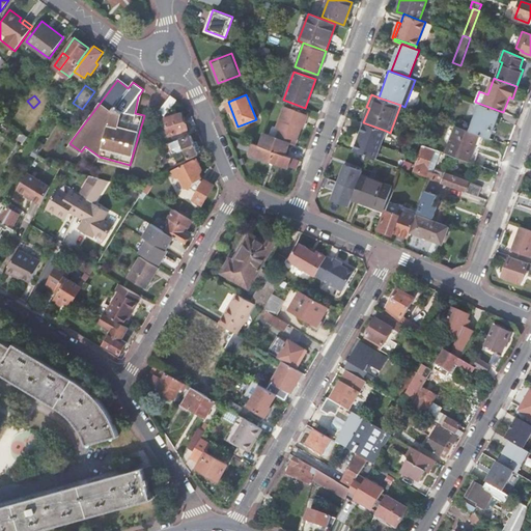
[(167,113),(176,101),(171,96),(160,111),(166,115),(167,113)]
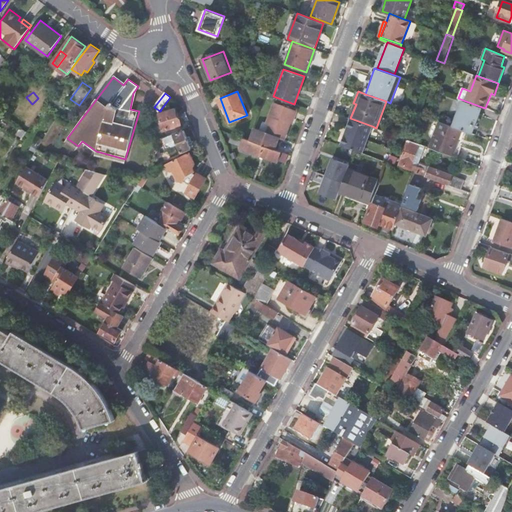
[(463,100),(453,126),(467,131),(472,133),(482,107),(463,100)]
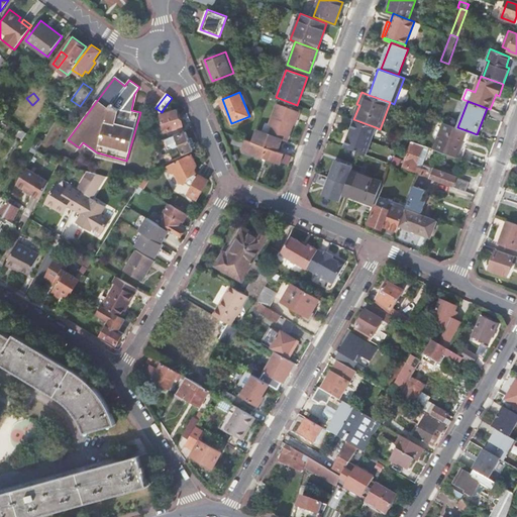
[(266,132),(256,129),(254,134),(251,141),(278,150),(282,138),(286,140),(293,123),(295,124),(296,119),(294,118),(297,111),(277,103),(269,124),(273,125),(270,134),(266,132)]
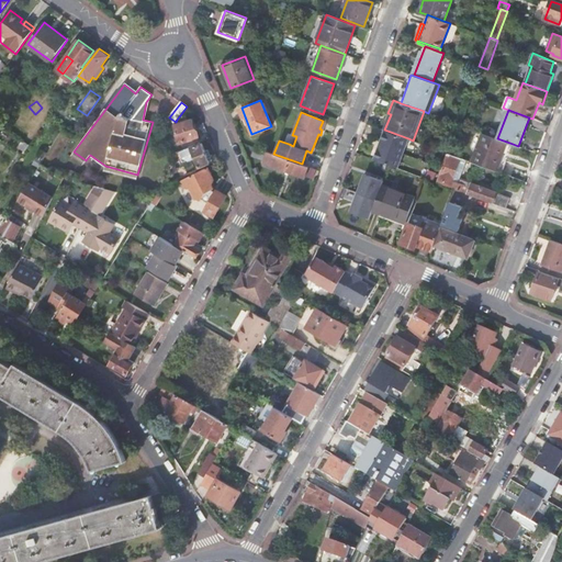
[(177,120),(176,122),(173,124),(180,144),(199,137),(193,119),(187,121),(186,116),(177,120)]
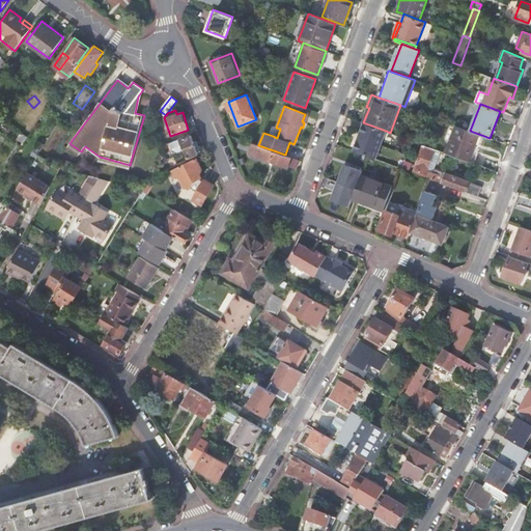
[(363,154),(368,156),(375,159),(386,131),(363,122),(353,150),(363,154)]
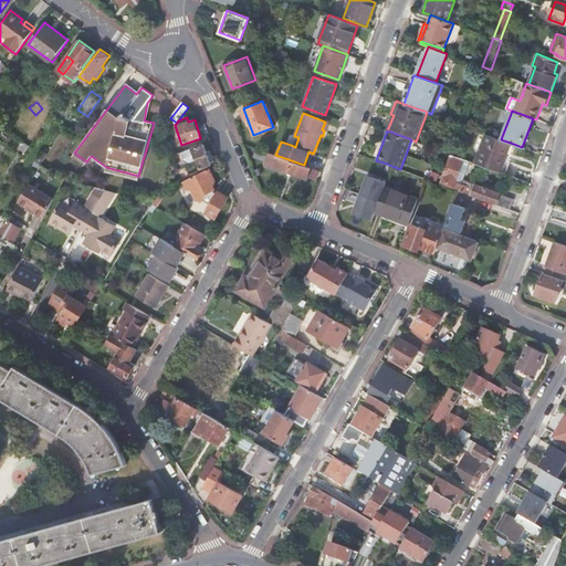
[(505,174),(516,145),(501,139),(485,134),(474,163),(505,174)]
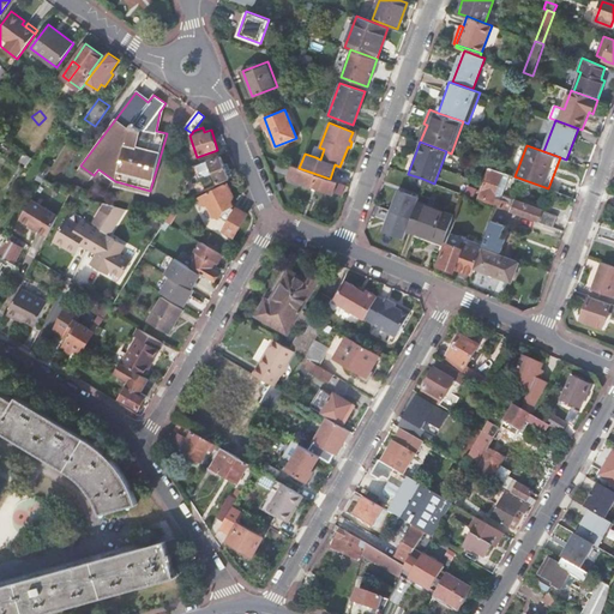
[(204,162),(176,154),(168,164),(185,169),(204,162)]
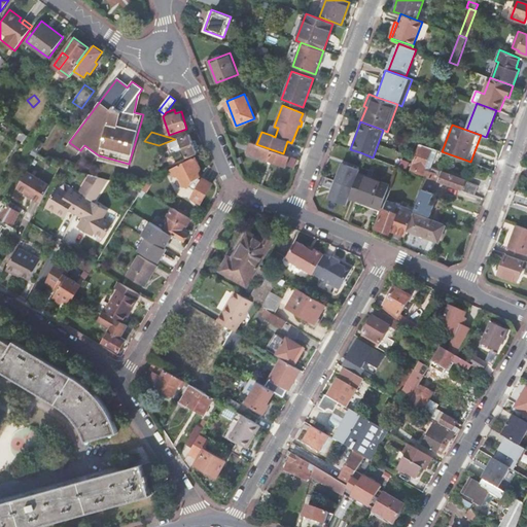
[(187,156),(198,152),(192,140),(189,134),(167,143),(171,153),(183,148),(187,156)]
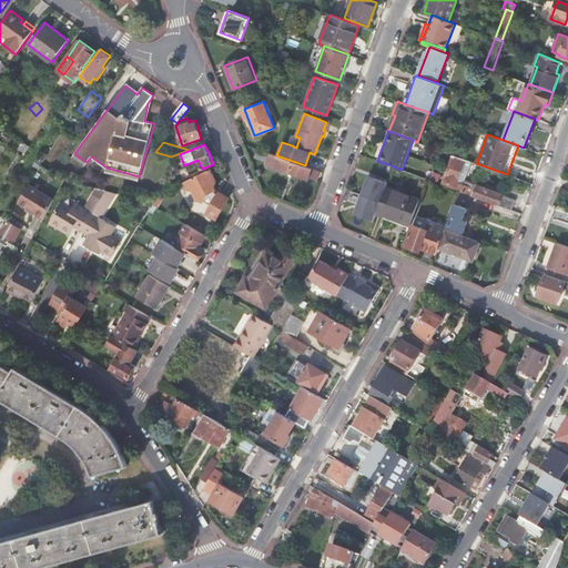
[(274,145),(271,153),(276,155),(280,148),(274,145)]
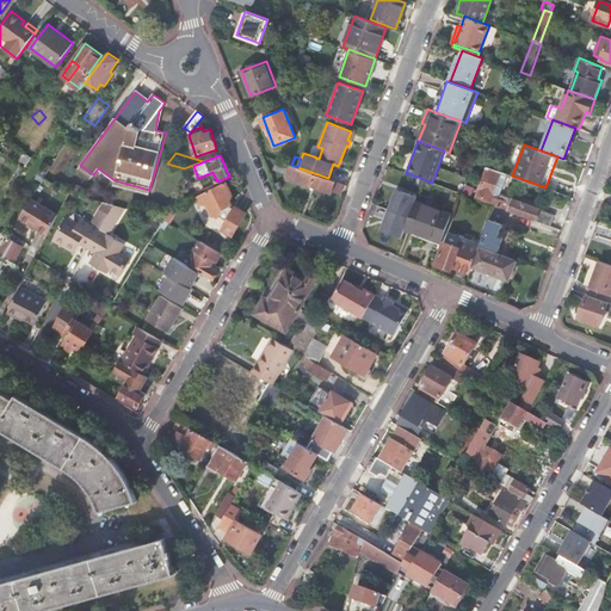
[(343,184),(328,178),(297,167),(291,165),(277,159),(273,167),(288,173),(285,177),(333,193),(334,191),(339,192),(343,184)]
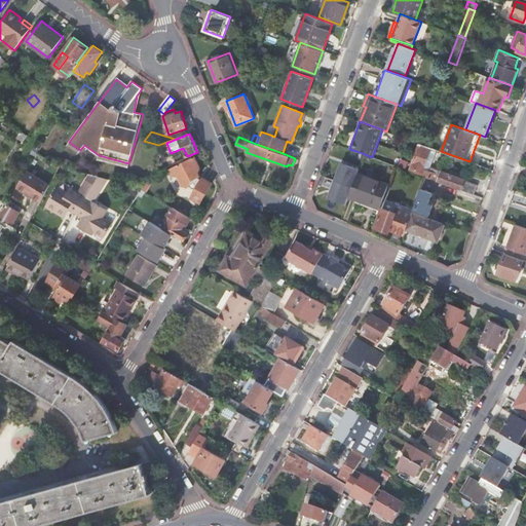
[(425,177),(438,181),(454,187),(474,194),(477,185),(431,167),(430,172),(423,168),(426,160),(429,160),(431,154),(435,155),(437,150),(418,143),(412,157),(408,170),(425,177)]
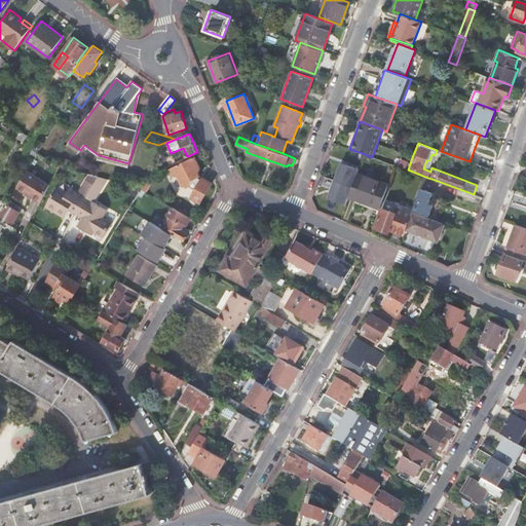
[(153,160),(157,162),(162,154),(158,152),(153,160)]
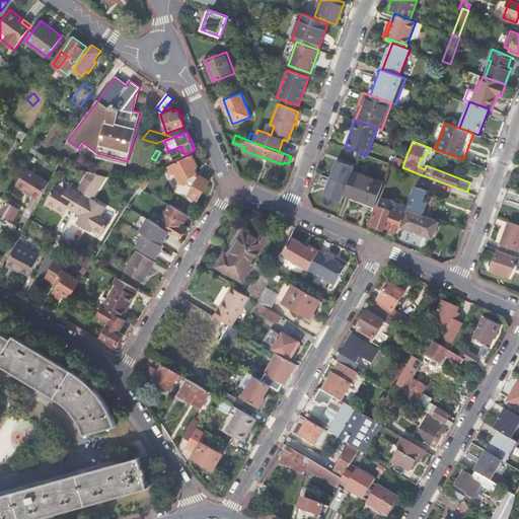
[(388,162),(402,167),(406,155),(393,150),(388,162)]
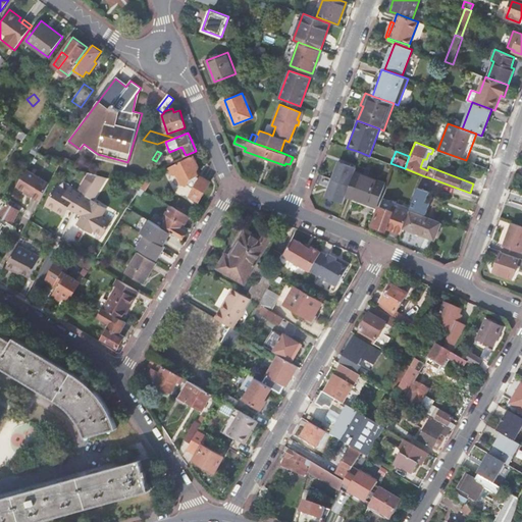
[(197,161),(194,155),(168,167),(172,175),(177,175),(183,187),(188,187),(189,185),(196,189),(191,196),(200,202),(211,183),(202,177),(201,178),(198,177),(199,175),(198,172),(199,170),(196,163),(197,161)]
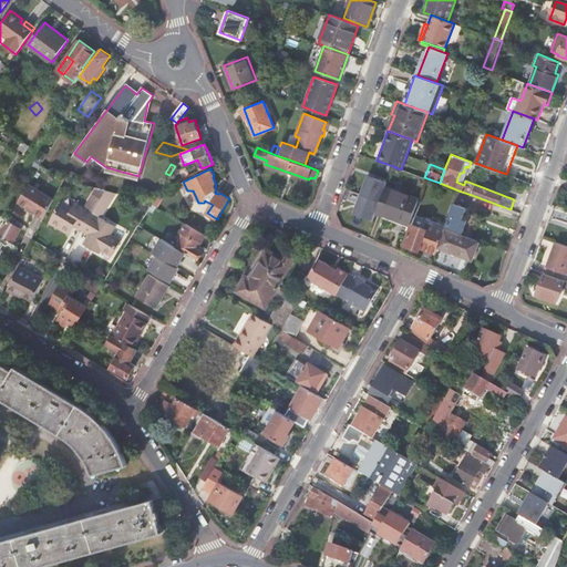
[(19,200),(44,217),(54,198),(30,183),(19,200)]
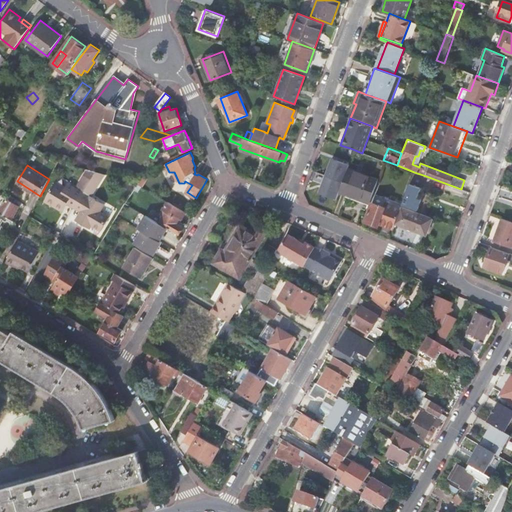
[(348,168),(346,173),(340,191),(346,194),(345,197),(368,205),(378,180),(348,168)]
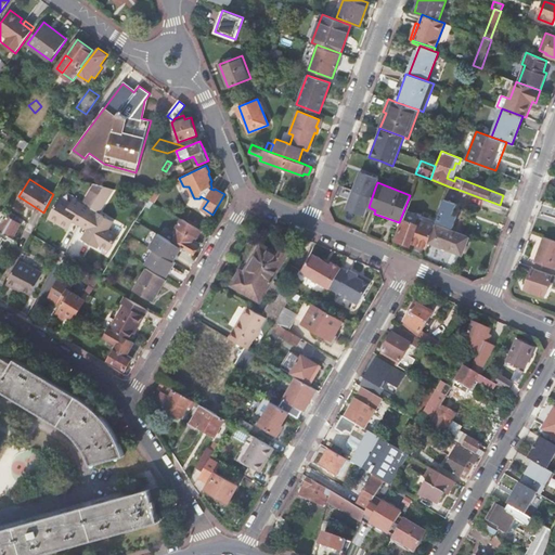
[(351,184),(348,193),(345,204),(341,213),(357,218),(362,205),(369,207),(375,188),(369,185),(366,190),(351,184)]
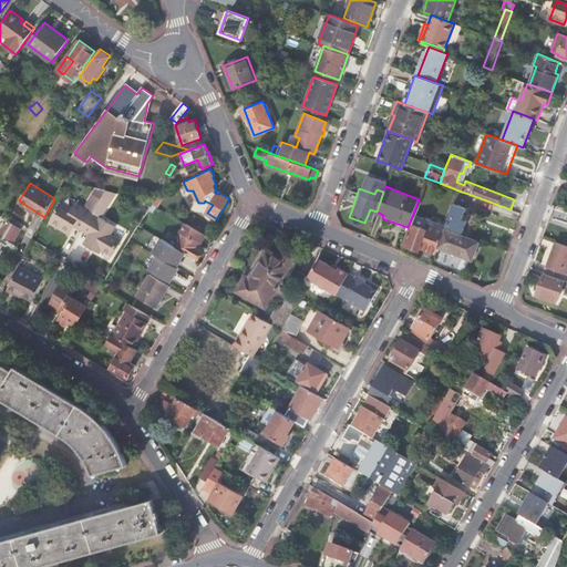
[(101,216),(116,193),(106,191),(102,198),(94,193),(85,207),(75,202),(73,206),(62,199),(50,219),(60,226),(59,227),(70,234),(76,223),(91,232),(83,244),(99,254),(101,249),(112,256),(121,241),(111,234),(115,226),(101,216)]
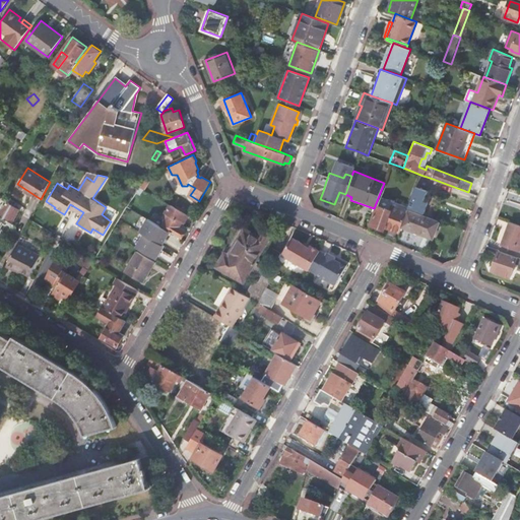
[(424,201),(433,179),(420,175),(408,207),(424,213),(428,202),(424,201)]
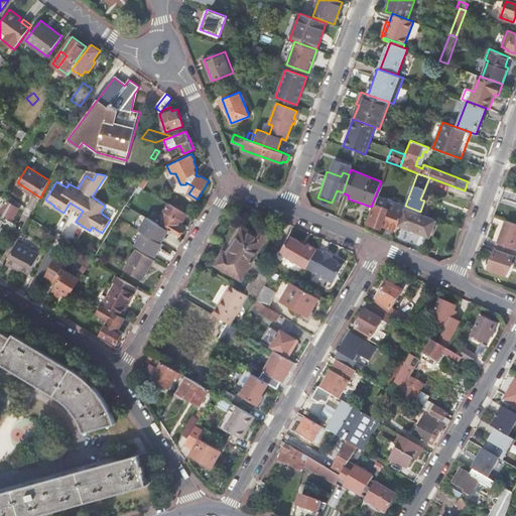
[(135,190),(126,206),(130,208),(139,194),(138,192),(135,190)]
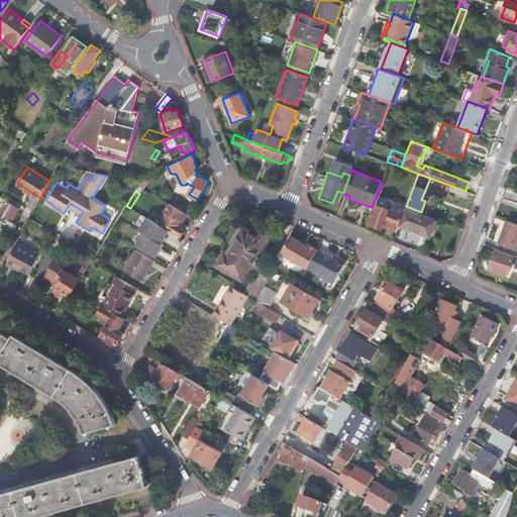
[(400,224),(406,208),(406,206),(379,196),(369,222),(377,225),(376,228),(380,229),(381,226),(382,227),(383,225),(397,231),(400,224)]
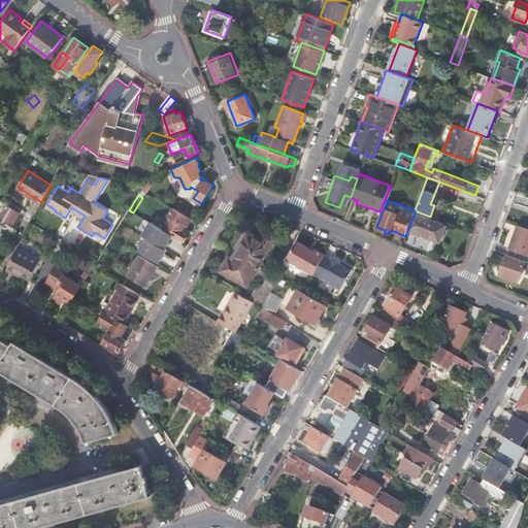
[(8,202),(0,216),(0,236),(2,233),(1,231),(6,223),(11,226),(19,212),(15,210),(18,208),(8,202)]
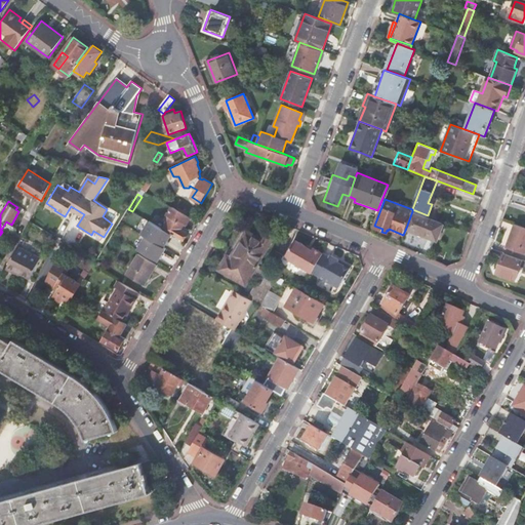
[(163,229),(174,236),(183,241),(188,233),(180,229),(184,224),(186,226),(191,217),(173,207),(168,216),(170,217),(163,229)]
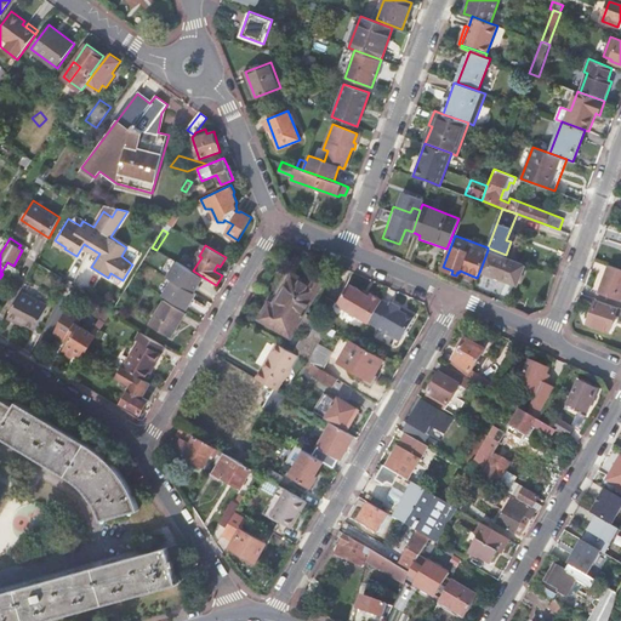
[(517,283),(524,263),(488,250),(480,269),(517,283)]
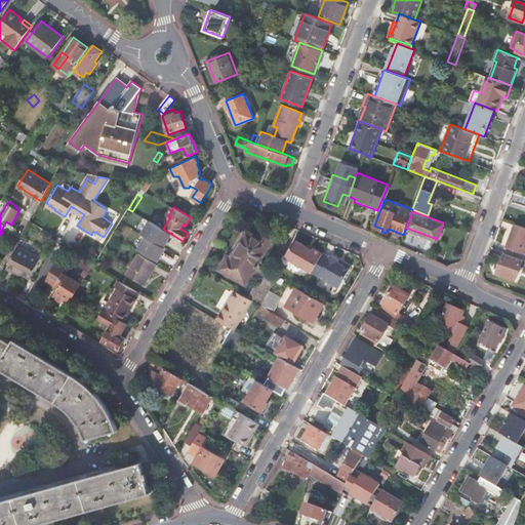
[(524,253),(524,251),(524,227),(515,224),(506,246),(524,253)]
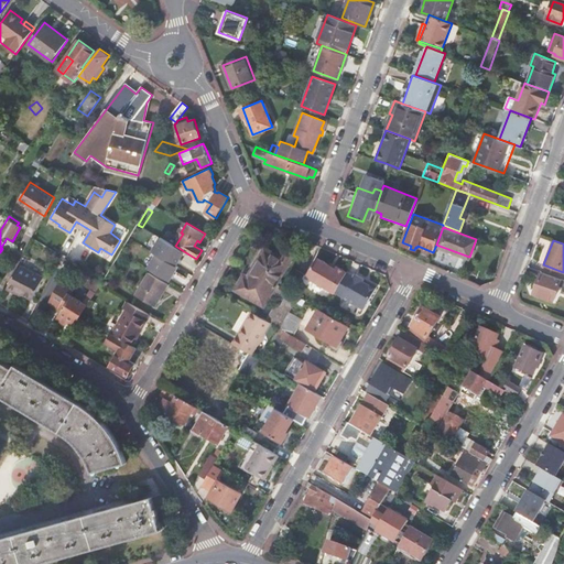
[(277,306),(268,321),(271,323),(280,328),(284,322),(299,296),(282,286),(277,283),(293,255),(286,250),(281,258),(266,249),(248,278),(246,275),(237,291),(263,306),(271,294),(279,299),(280,295),(285,299),(280,308),(277,306)]
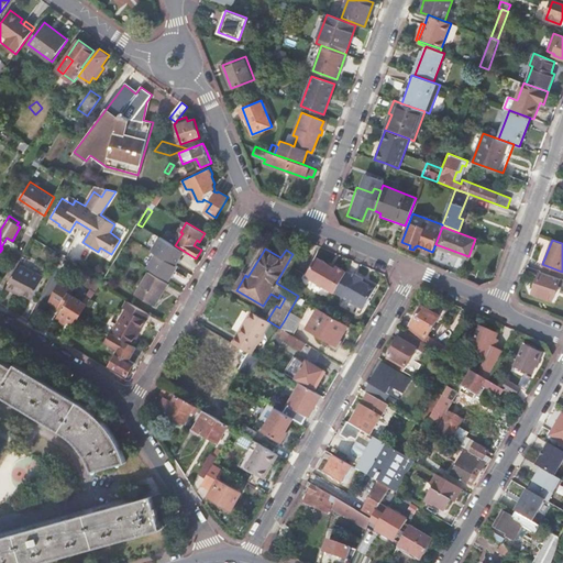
[(179,285),(196,258),(187,253),(170,279),(179,285)]
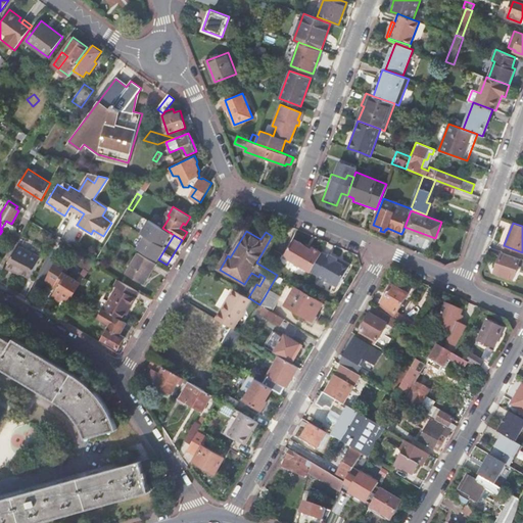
[(311,272),(312,271),(322,253),(313,247),(311,249),(294,239),(285,256),(311,272)]
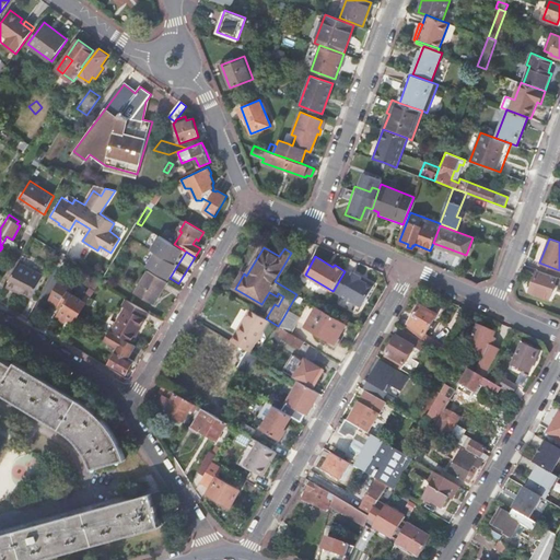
[(43,276),(20,263),(8,287),(15,291),(16,289),(32,298),(43,276)]
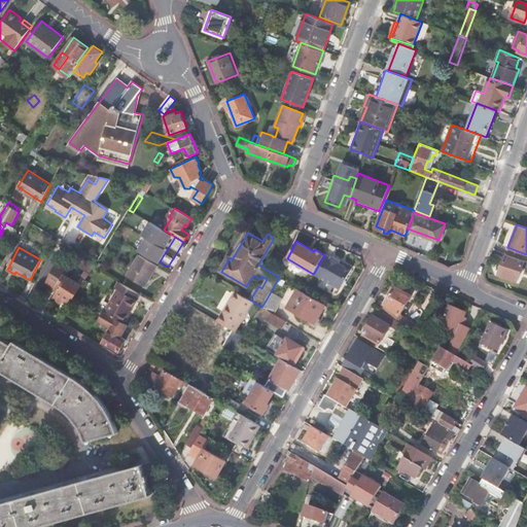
[(517,280),(524,259),(505,253),(498,273),(517,280)]
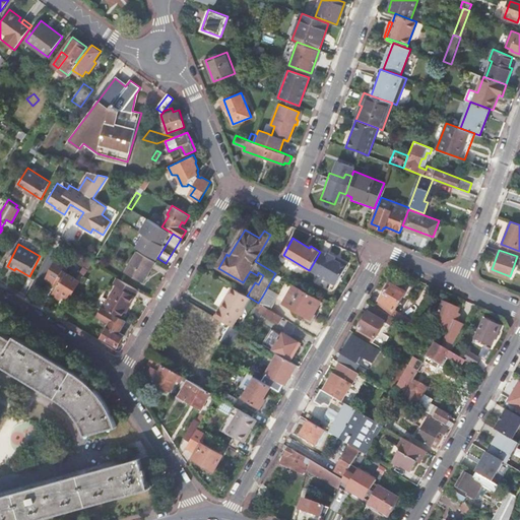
[(327,255),(321,251),(320,252),(310,269),(335,284),(348,264),(342,260),(338,261),(334,259),(336,257),(328,252),(327,255)]
